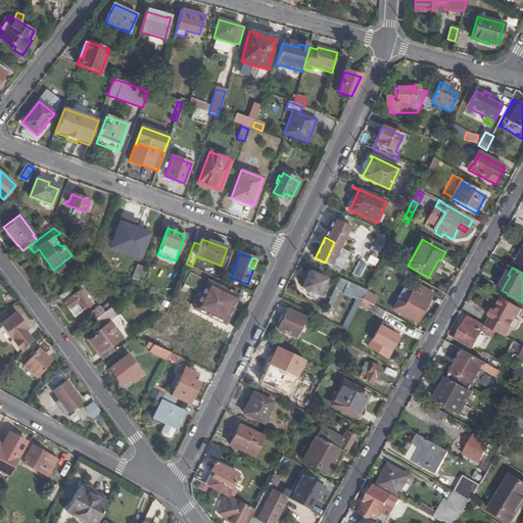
[(326,279),(311,272),(302,288),(319,295),(326,279)]
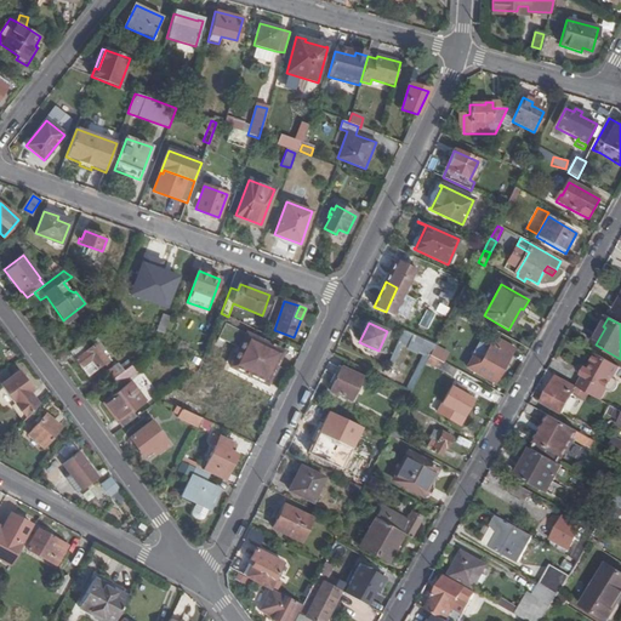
[(404,331),(399,346),(428,358),(434,343),(404,331)]
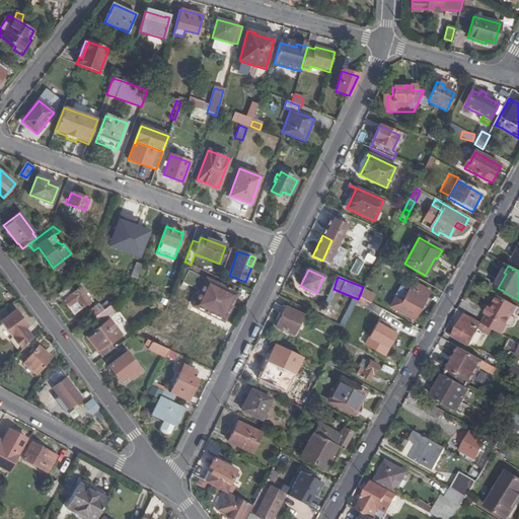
[(236,294),(206,279),(193,306),(223,321),(236,294)]
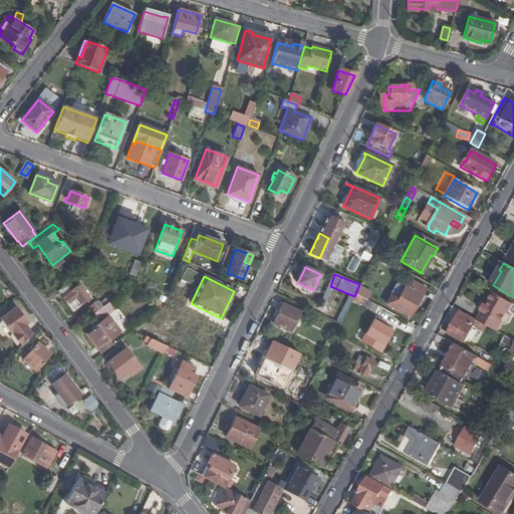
[(394,308),(393,309),(394,309),(395,308),(409,316),(409,318),(410,318),(427,288),(426,287),(425,289),(410,281),(411,279),(410,278),(398,300),(392,296),(387,304),(394,308)]
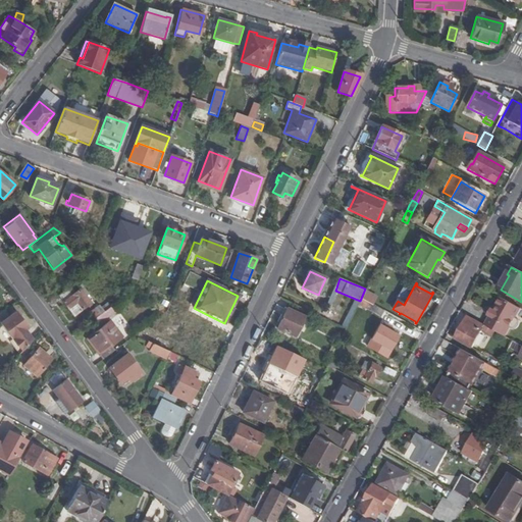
[(74,295),(69,289),(58,297),(74,317),(91,305),(80,290),(74,295)]
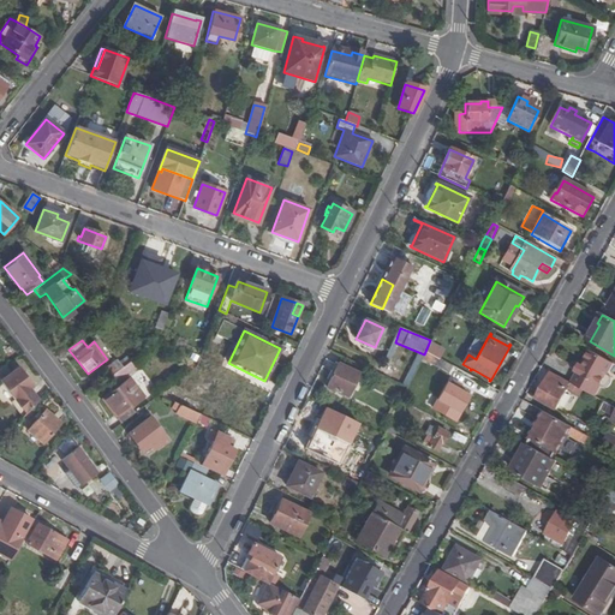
[(427,352),(441,358),(446,348),(431,341),(427,352)]
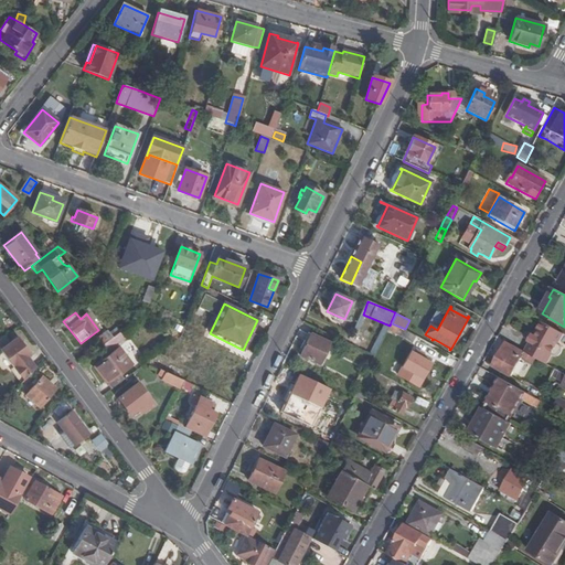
[(515,348),(530,355),(537,360),(543,350),(546,352),(550,351),(551,351),(552,349),(553,347),(553,345),(553,343),(552,342),(548,340),(555,330),(533,318),(525,331),(523,330),(520,337),(521,338),(515,348)]
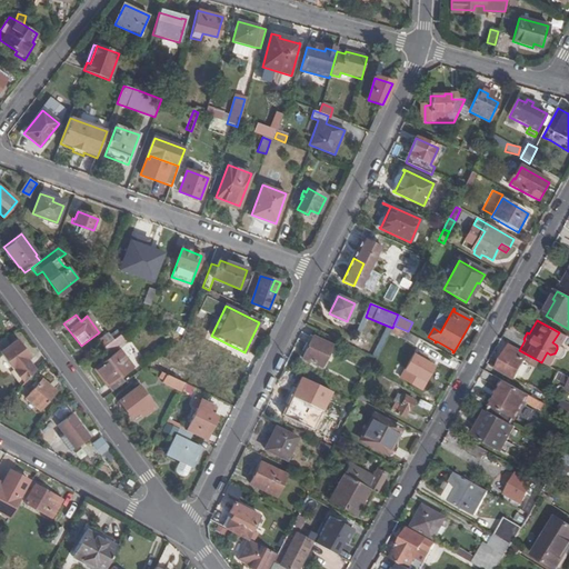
[(393,326),(391,332),(399,337),(402,330),(393,326)]
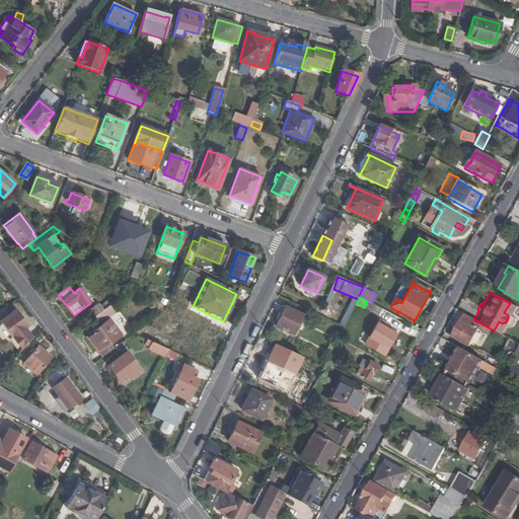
[(371,311),(374,305),(367,301),(364,307),(371,311)]
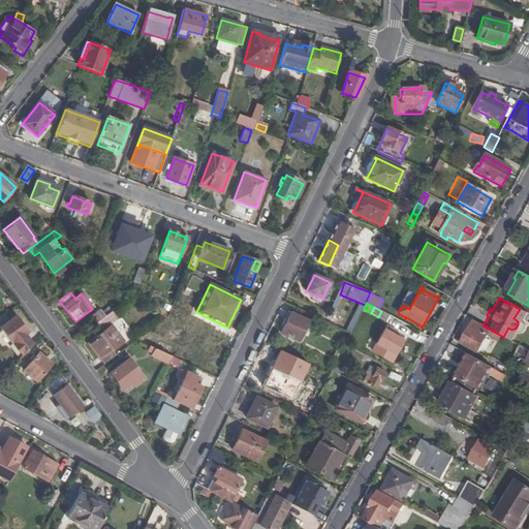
[(309,321),(291,312),(281,334),(300,342),(309,321)]
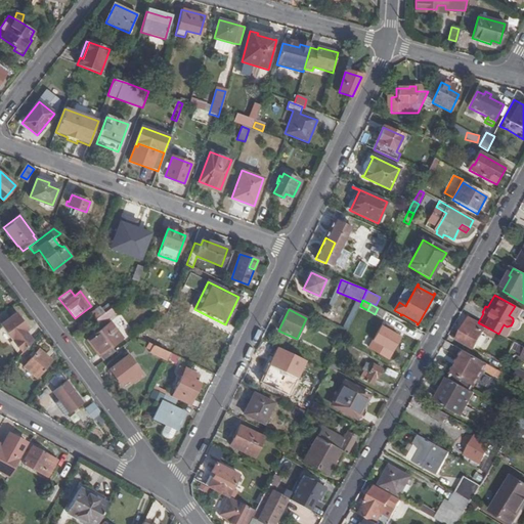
[(87,316),(92,322),(102,315),(100,312),(98,313),(95,310),(87,316)]
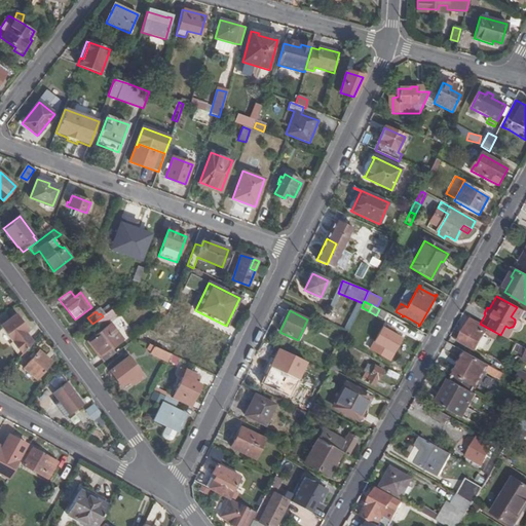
[(103,316),(92,324),(97,330),(111,320),(107,313),(103,316)]
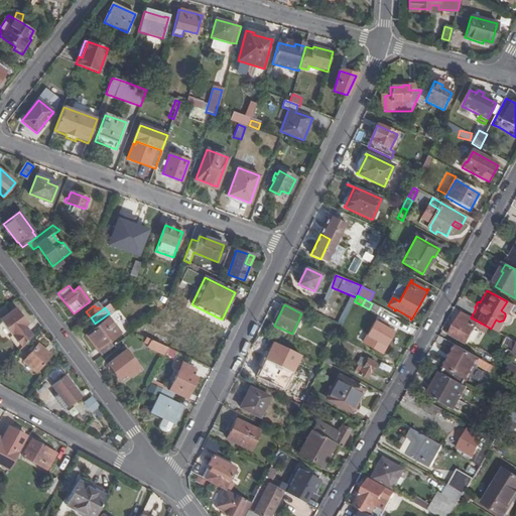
[(0,311),(0,319),(0,320),(8,314),(4,308),(0,311)]
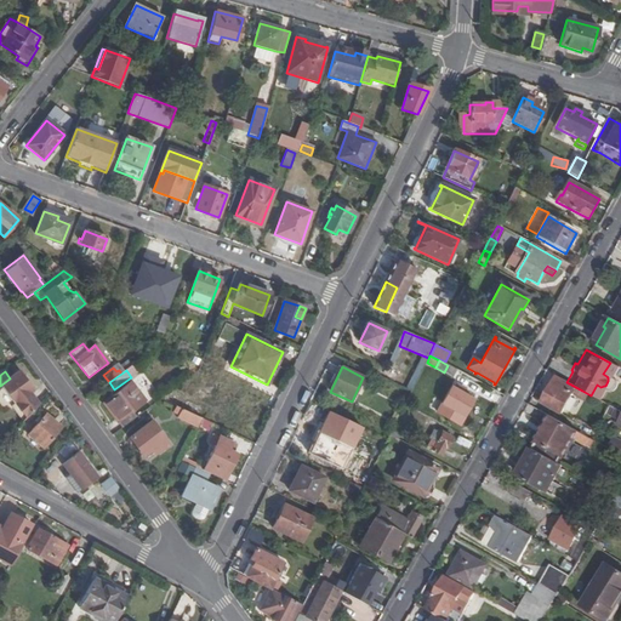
[(12,406),(23,422),(38,405),(30,394),(33,392),(26,381),(18,372),(10,379),(0,386),(15,404),(12,406)]
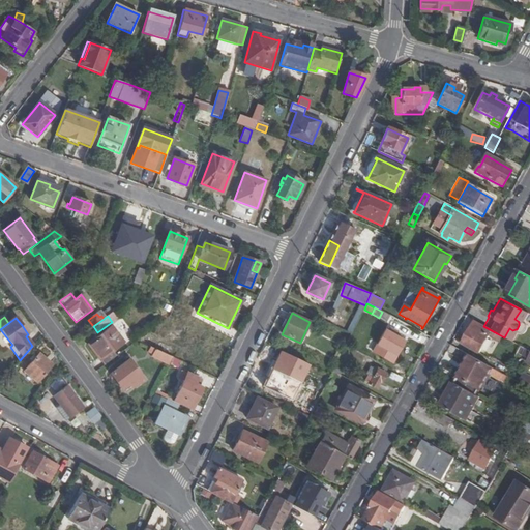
[(476,321),(463,345),(479,354),(492,333),(496,335),(497,333),(483,326),(476,321)]
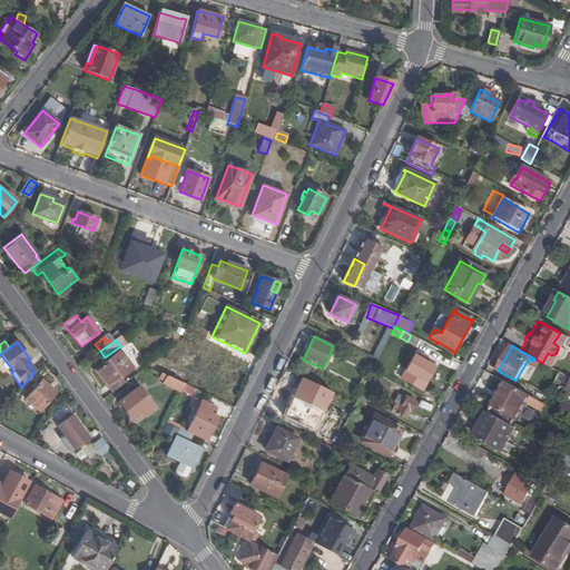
[(95,371),(111,394),(125,384),(121,379),(134,370),(121,352),(95,371)]
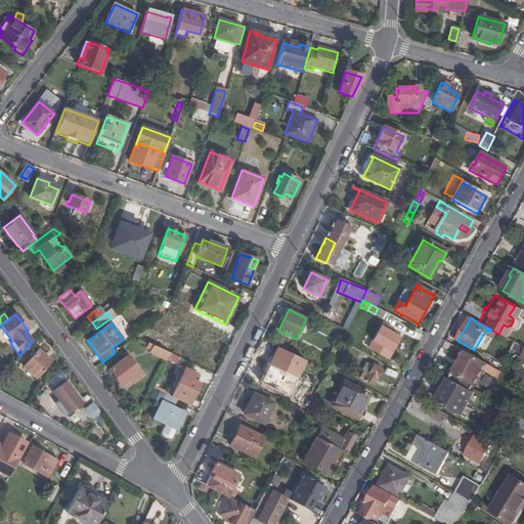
[(383,328),(381,326),(369,348),(388,358),(399,337),(391,332),(383,328)]
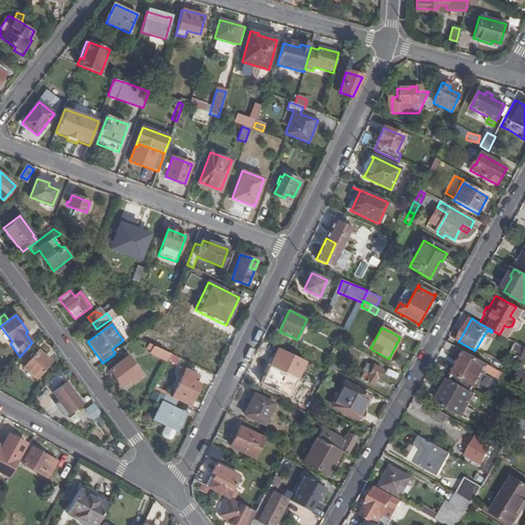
[(146,331),(136,337),(151,345),(152,345),(156,336),(146,331)]
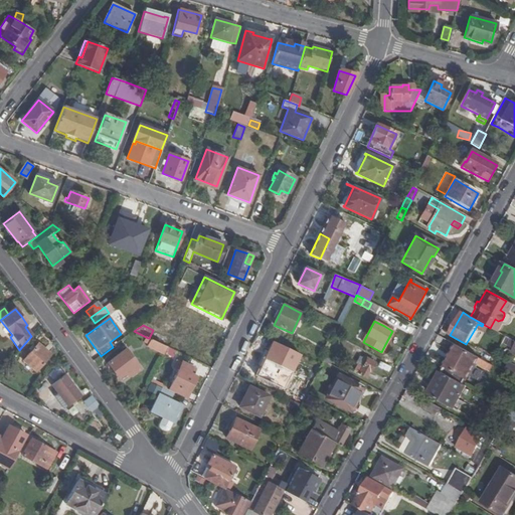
[(163,354),(167,347),(149,338),(148,338),(146,342),(148,343),(147,346),(163,354)]
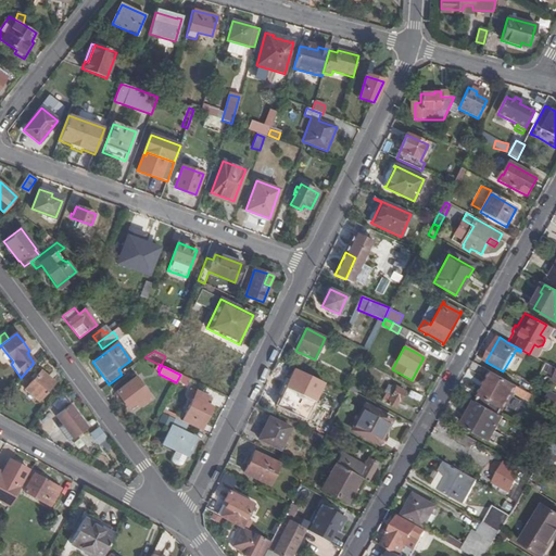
[(55,383),(41,371),(25,390),(39,402),(55,383)]
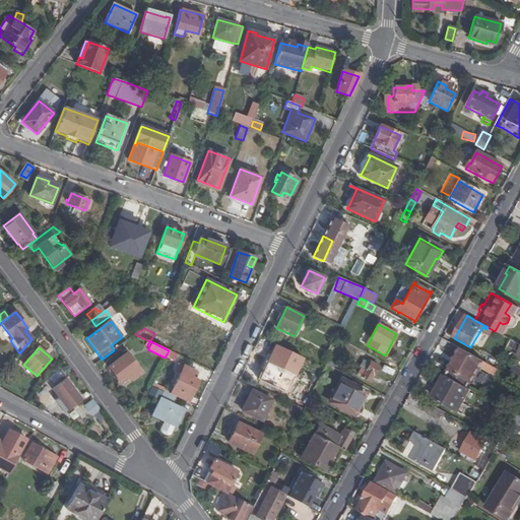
[(476,358),(461,348),(449,371),(450,372),(470,383),(472,384),(481,368),(497,377),(500,371),(485,363),(476,358)]
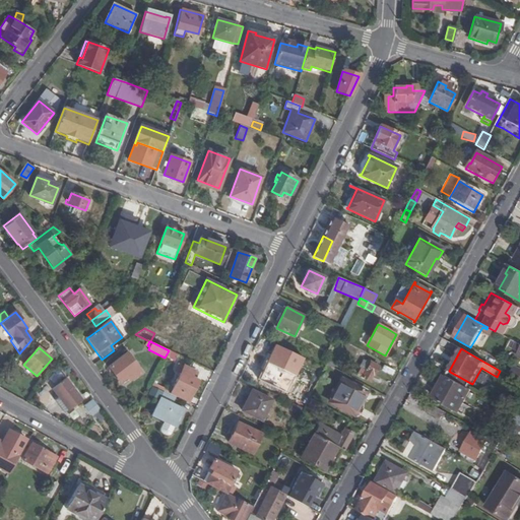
[(175,361),(177,354),(170,350),(167,358),(175,361)]
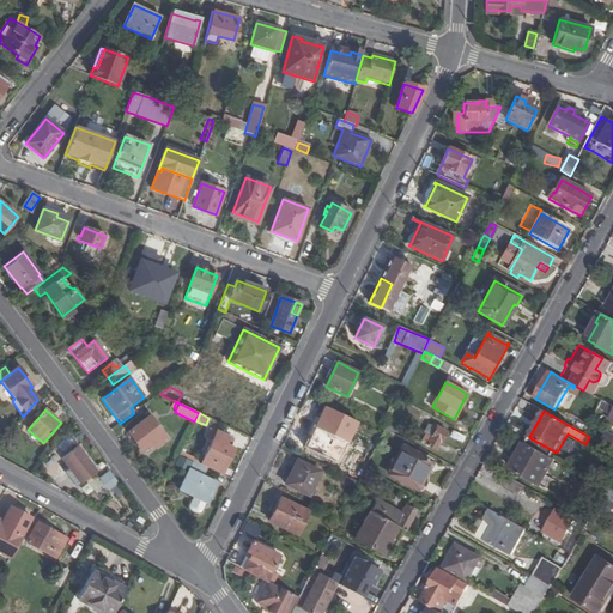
[(565,416),(562,422),(572,428),(577,419),(566,413),(565,416)]
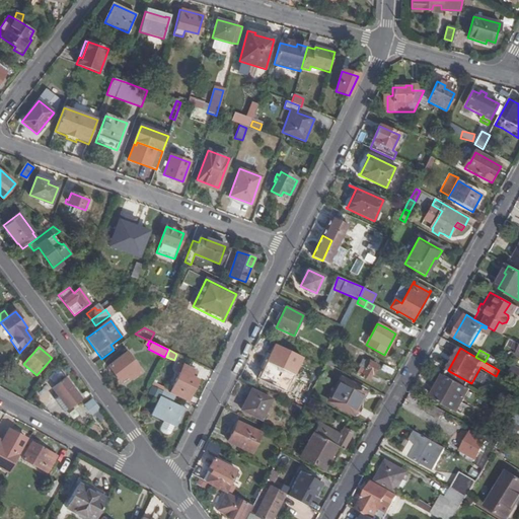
[(518,370),(514,367),(509,376),(518,381),(518,351),(516,356),(518,357),(518,370)]
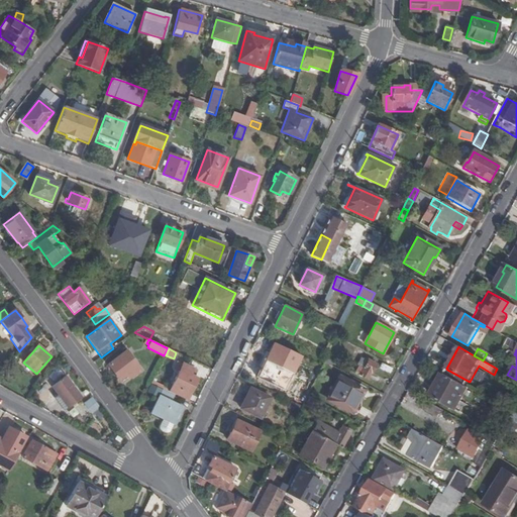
[(140,370),(126,350),(108,365),(119,381),(131,372),(134,375),(140,370)]
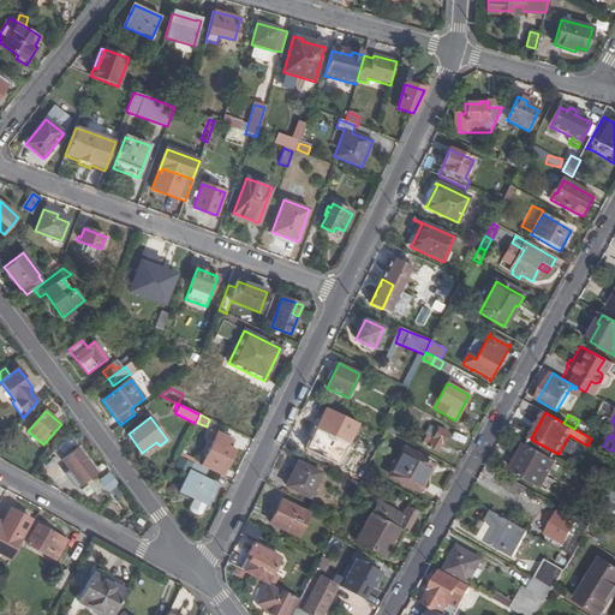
[(335,430),(316,421),(304,445),(323,454),(335,430)]
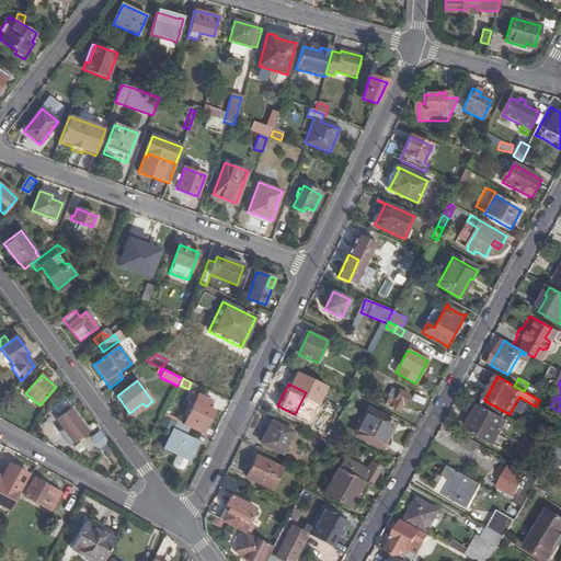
[(399,392),(393,389),(387,403),(391,405),(390,408),(399,411),(402,404),(403,404),(409,396),(399,391),(399,392)]
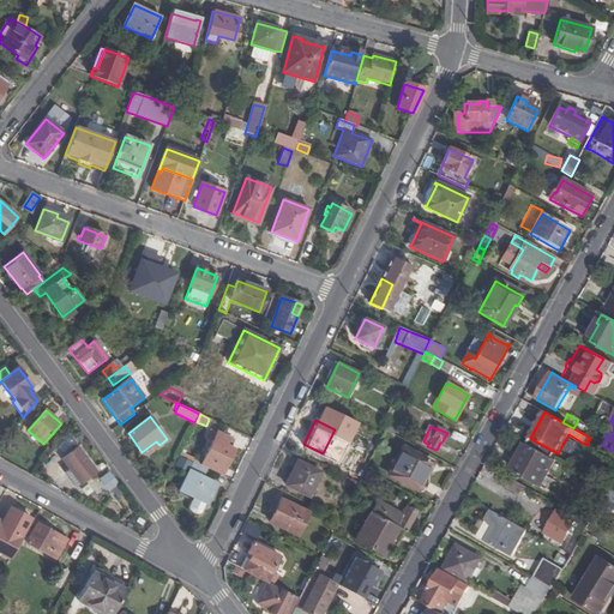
[(208,469),(221,476),(234,450),(229,447),(226,445),(229,439),(211,429),(206,439),(212,441),(200,465),(208,469)]
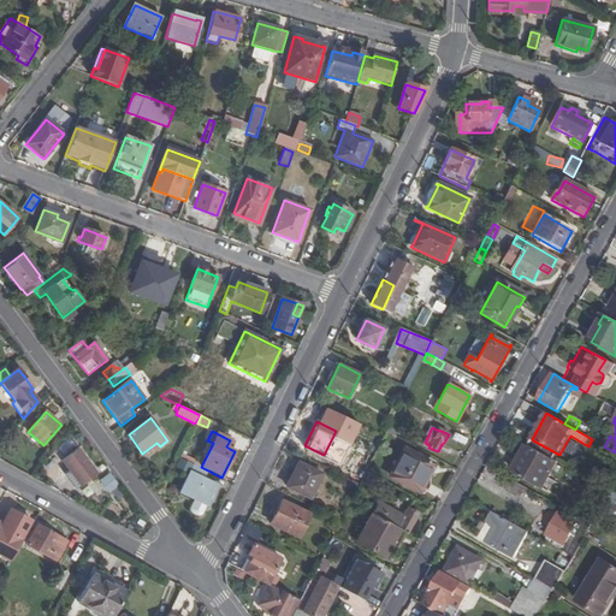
[(557,454),(533,440),(529,446),(554,461),(557,454)]
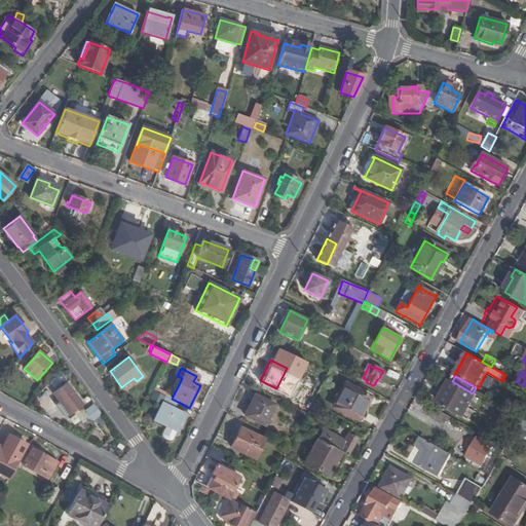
[(464,418),(477,396),(473,393),(452,381),(450,380),(445,389),(447,390),(440,404),(464,418)]
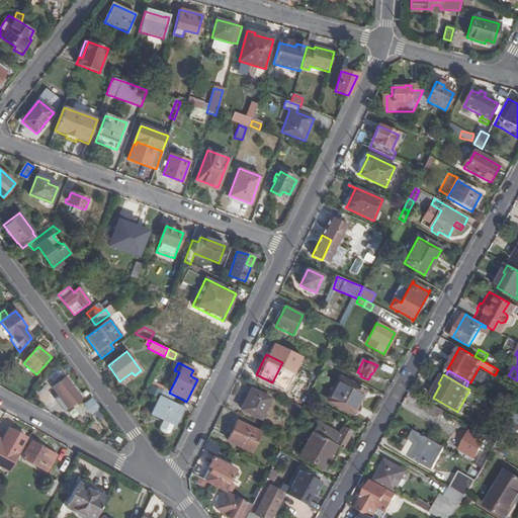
[(82,399),(66,378),(53,387),(60,397),(56,400),(65,412),(82,399)]
